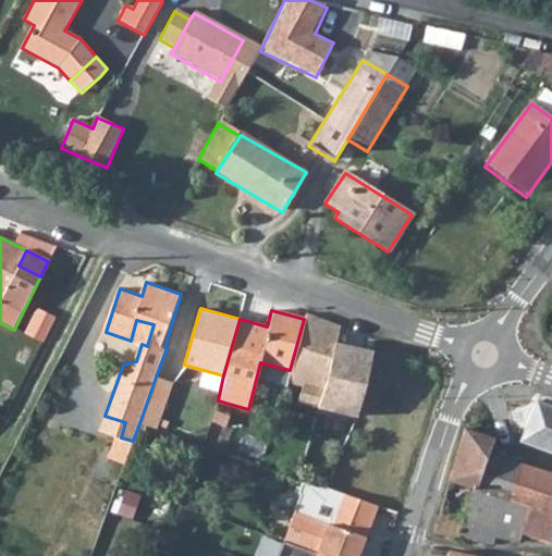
[(304,385),(301,402),(319,407),(335,342),(340,326),(305,314),(304,319),(290,370),(287,381),(304,385)]
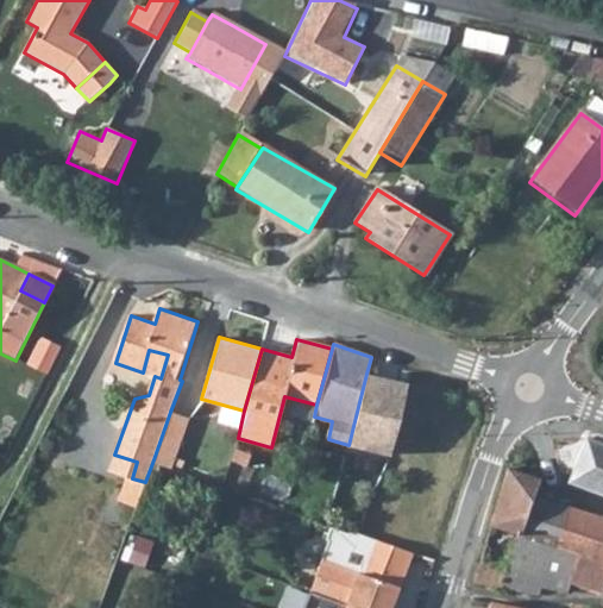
[(143,373),(155,376),(161,378),(168,355),(149,350),(143,373)]
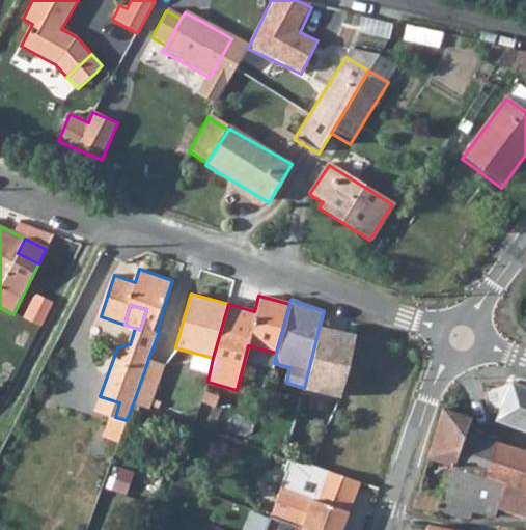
[(320,326),(304,388),(339,396),(355,335),(320,326)]
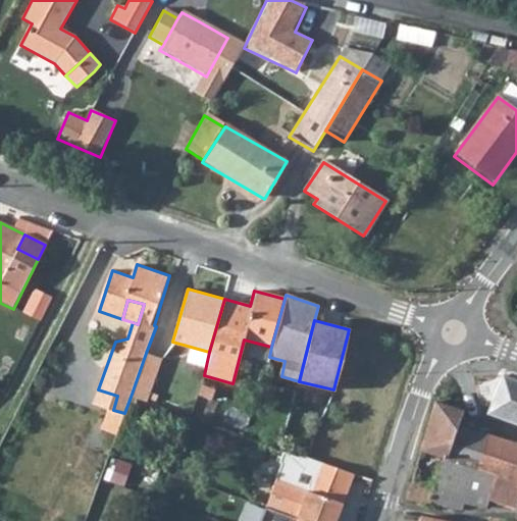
[(146,353),(131,397),(146,402),(162,359),(146,353)]
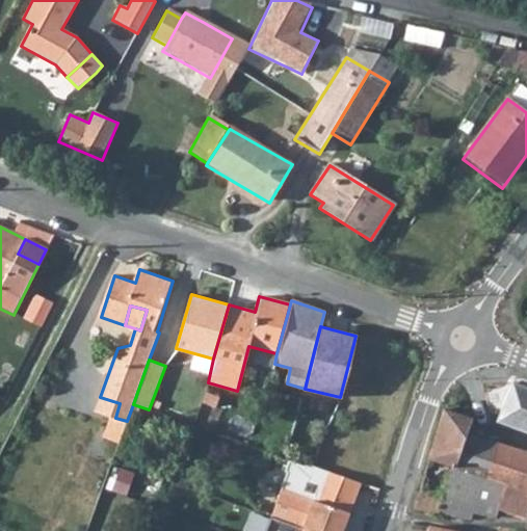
[(526,388),(511,382),(497,422),(511,427),(526,432),(526,388)]
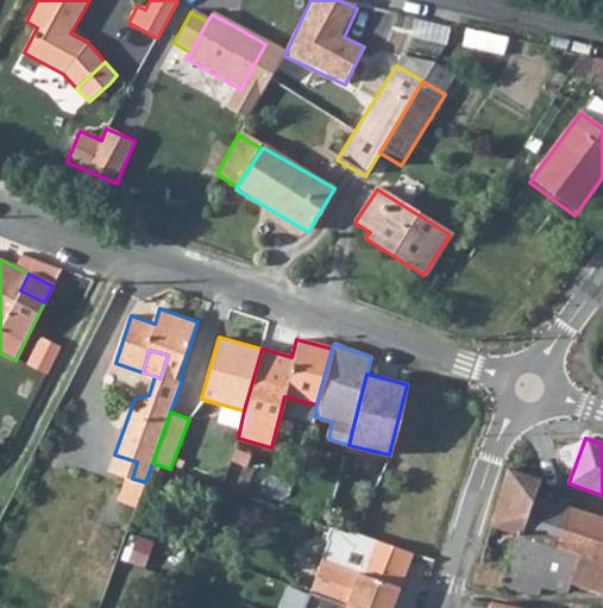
[(110,469),(132,478),(137,462),(114,455),(110,469)]
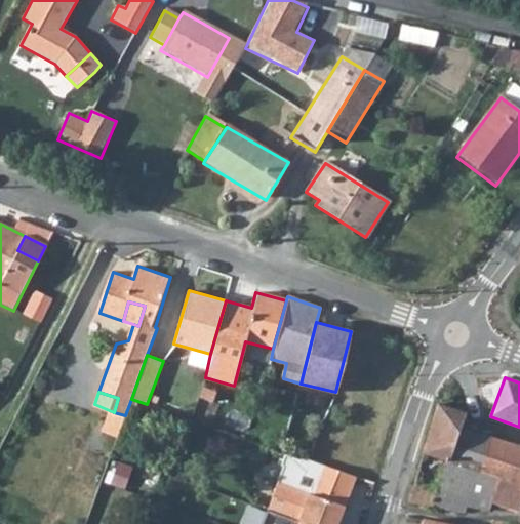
[(424,451),(450,460),(461,429),(466,413),(438,404),(424,451)]
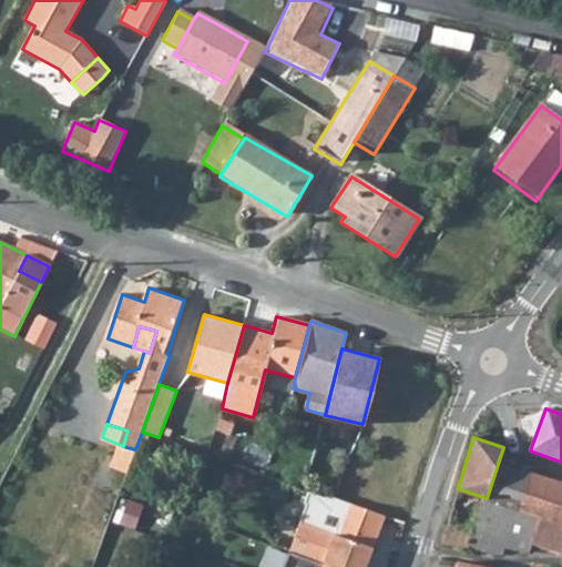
[(503,509),(517,514),(528,473),(498,464),(487,498),(484,504),(503,509)]
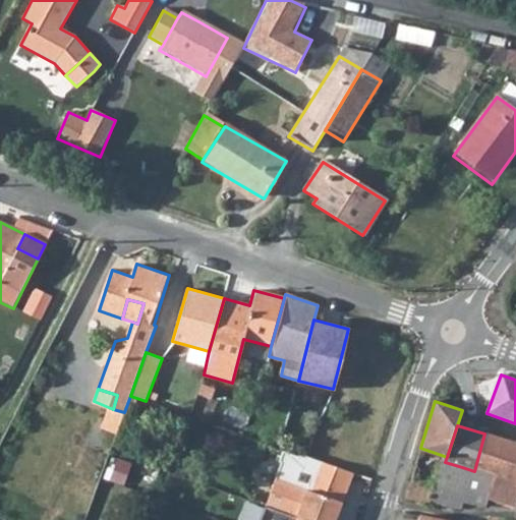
[(515,442),(484,434),(474,471),(495,477),(489,500),(515,506),(515,442)]
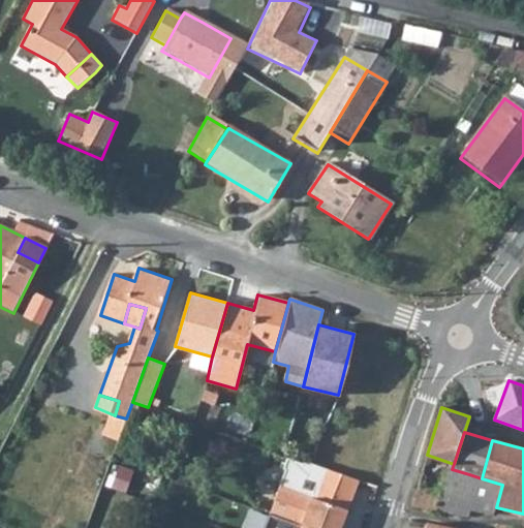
[(315,495),(347,507),(359,478),(311,464),(279,453),(275,463),(321,480),(315,495)]
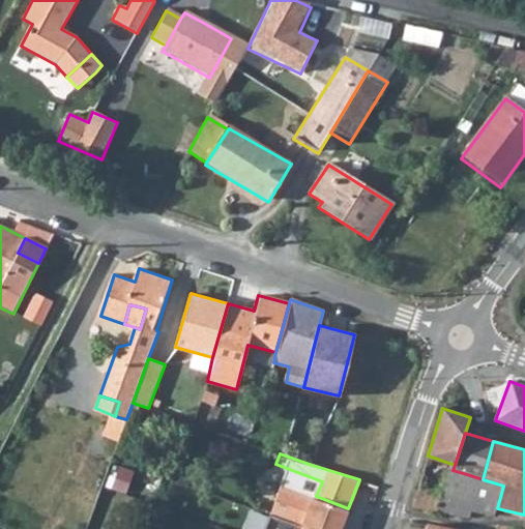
[(473,509),(464,497),(470,475),(453,470),(446,492),(440,512),(469,520),(472,511),(473,509)]
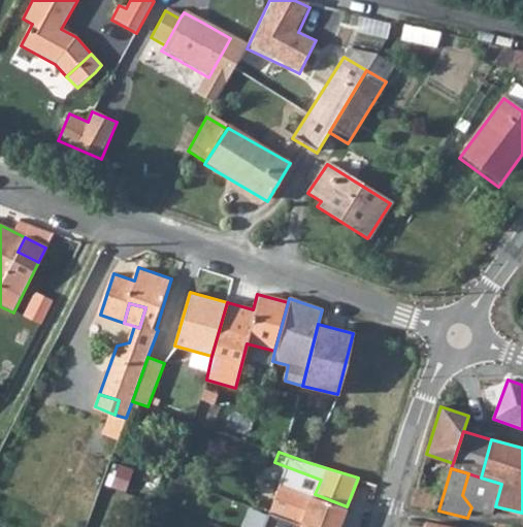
[(495,506),(501,484),(481,478),(468,473),(462,495),(471,507),(470,509),(491,516),(495,506)]
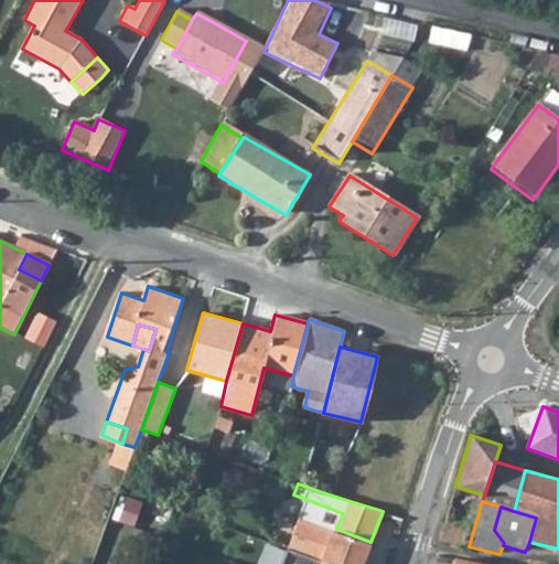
[(475,524),(448,513),(441,539),(469,546),(475,524)]
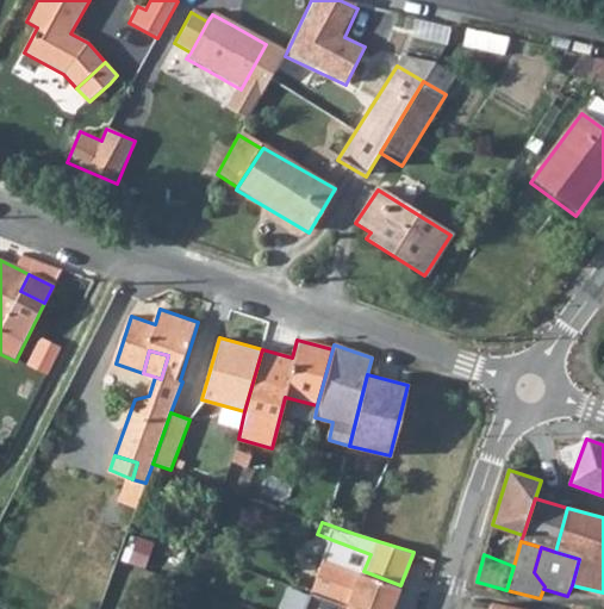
[(330,595),(352,603),(363,571),(324,557),(319,567),(337,573),(330,595)]
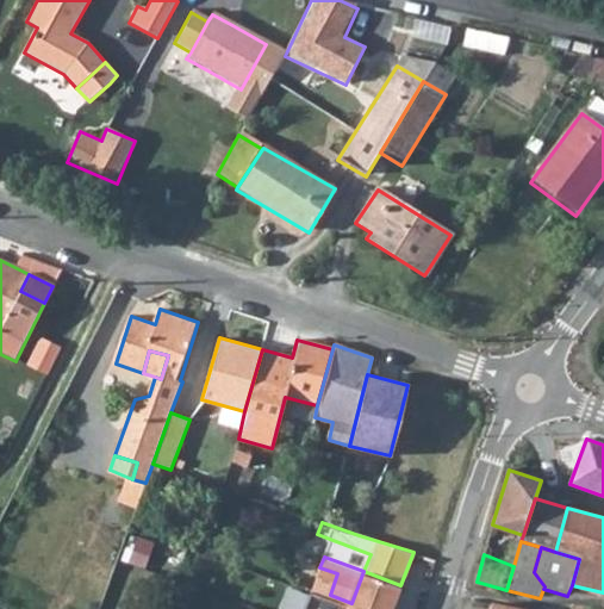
[(329,577),(303,566),(297,582),(324,592),(329,577)]
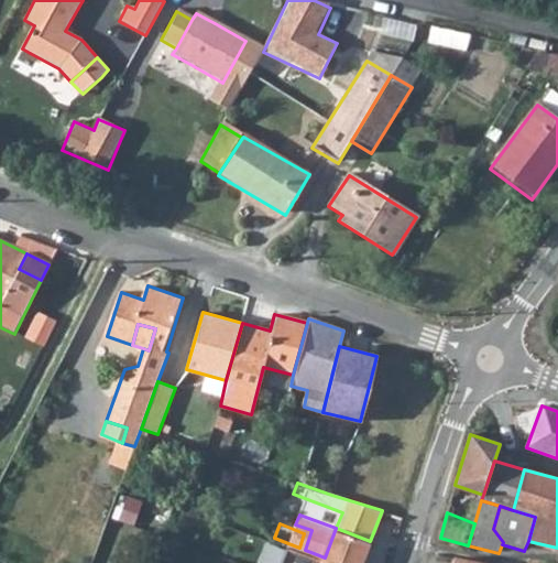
[(325,558),(338,562),(360,562),(370,541),(336,528),(325,558)]
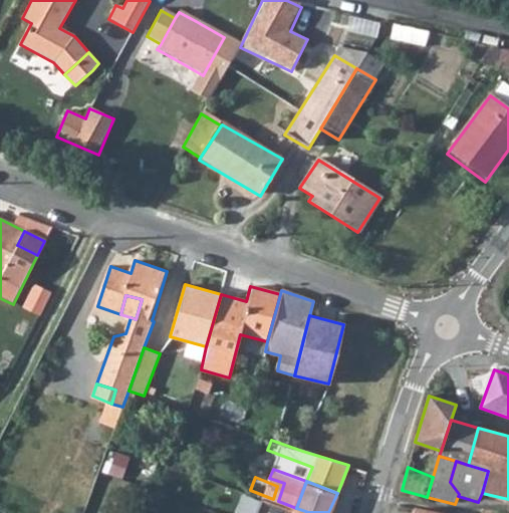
[(308,512),(296,508),(278,501),(273,512),(308,512)]
